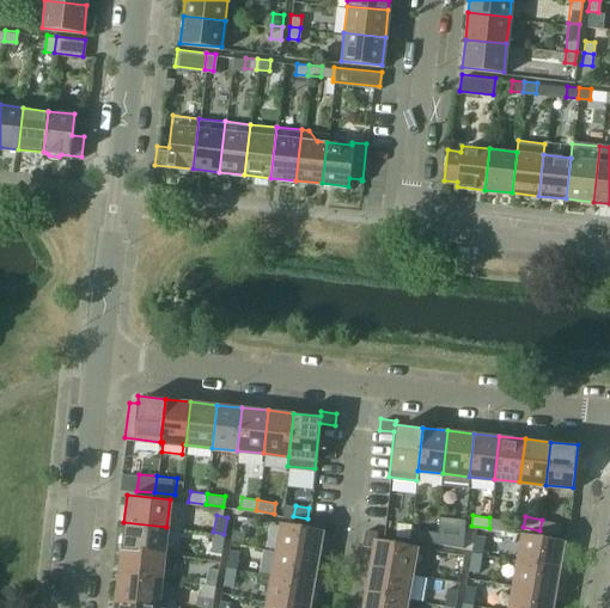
[(489,517),(489,528),(506,529),(507,519),(489,517)]
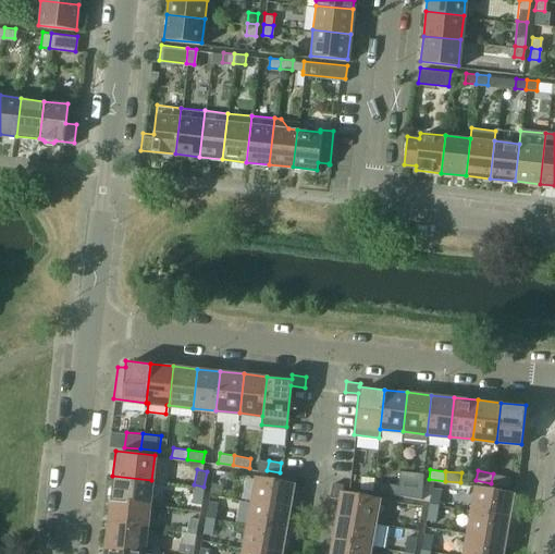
[(493,474),(491,483),(507,485),(508,476),(493,474)]
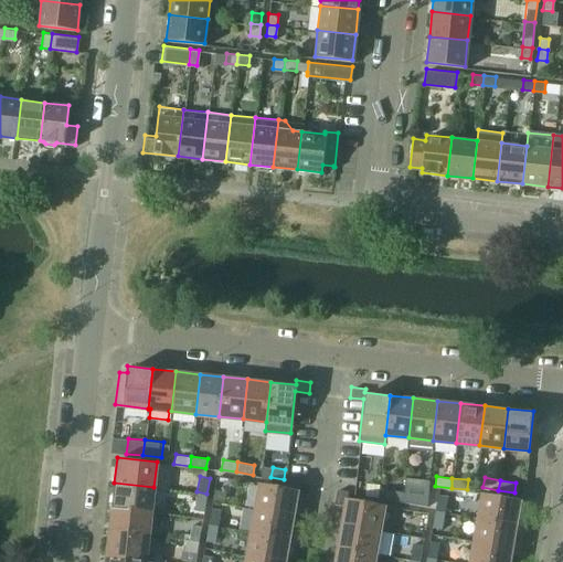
[(258,483),(254,507),(294,513),(296,496),(307,498),(309,484),(298,481),(297,489),(258,483)]
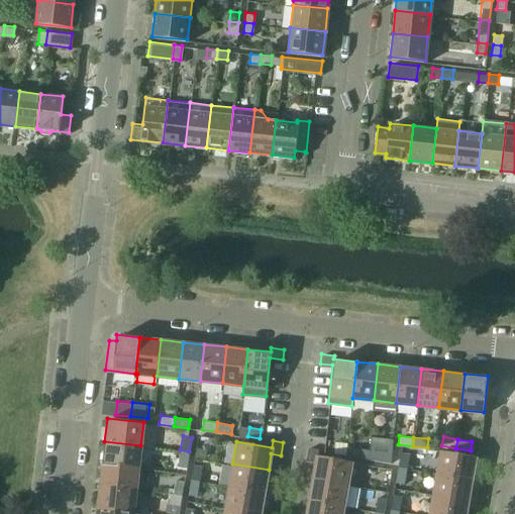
[(104,441),(102,463),(138,467),(140,445),(104,441)]
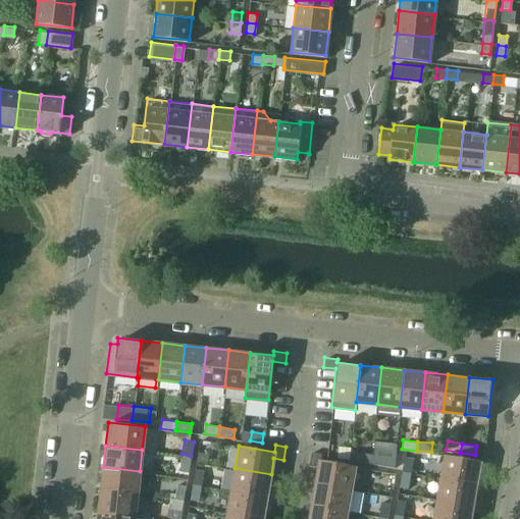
[(318,466),(315,482),(351,488),(355,465),(319,459),(320,453),(311,451),(308,464),(318,466)]
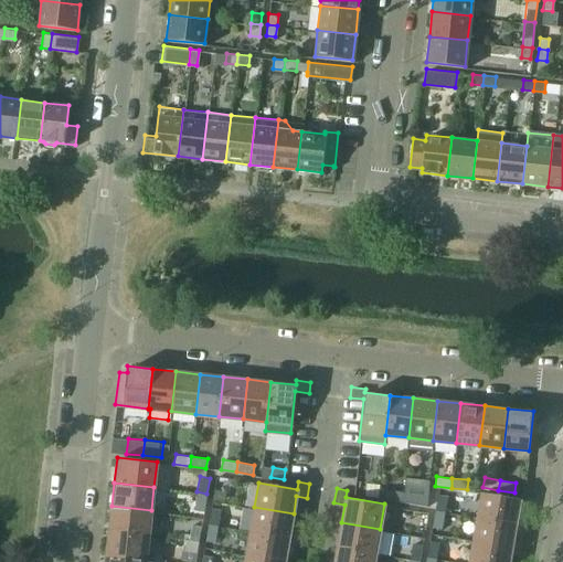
[(388,488),(385,498),(401,500),(403,491),(388,488)]
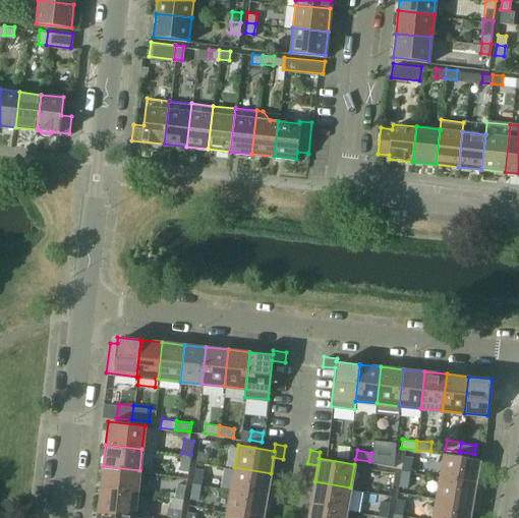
[(190,455),(181,453),(179,468),(188,470),(190,455)]
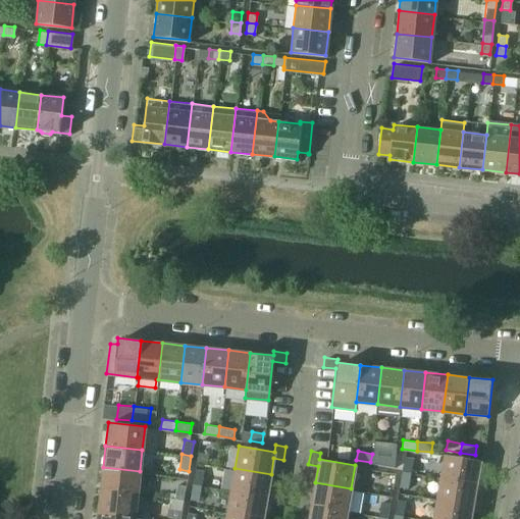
[(444,454),(440,477),(476,483),(480,461),(444,454)]
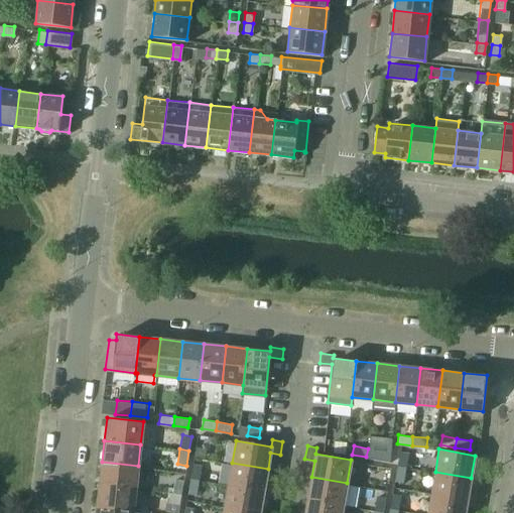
[(399,451),(396,465),(405,467),(408,452),(399,451)]
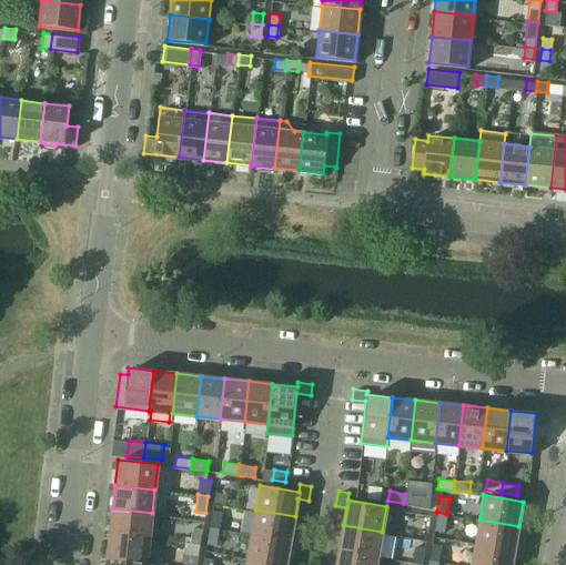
[(112,508),(110,533),(150,537),(152,513),(112,508)]
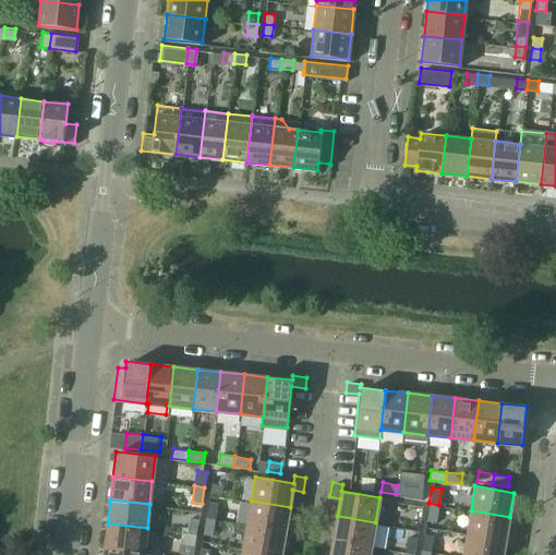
[(208,501),(205,517),(215,518),(218,503),(208,501)]
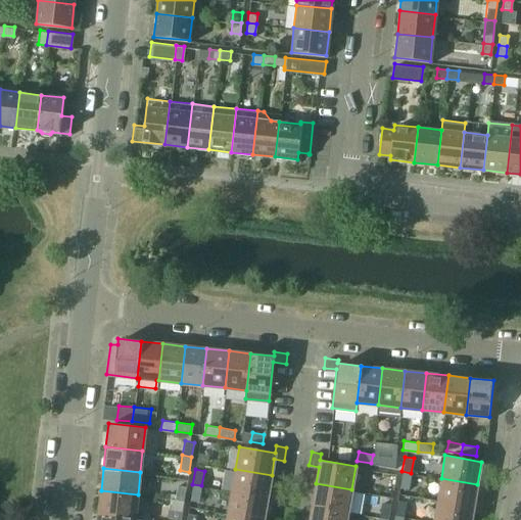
[(235,469),(232,490),(268,498),(272,475),(235,469)]
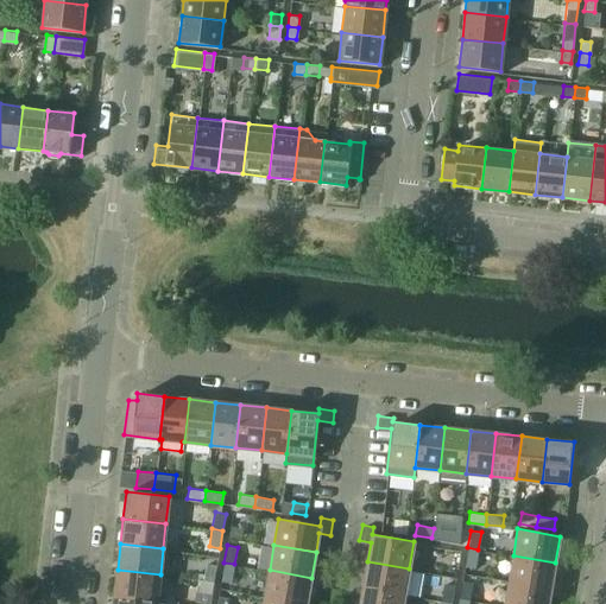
[(478,550),(467,547),(465,565),(475,566),(478,550)]
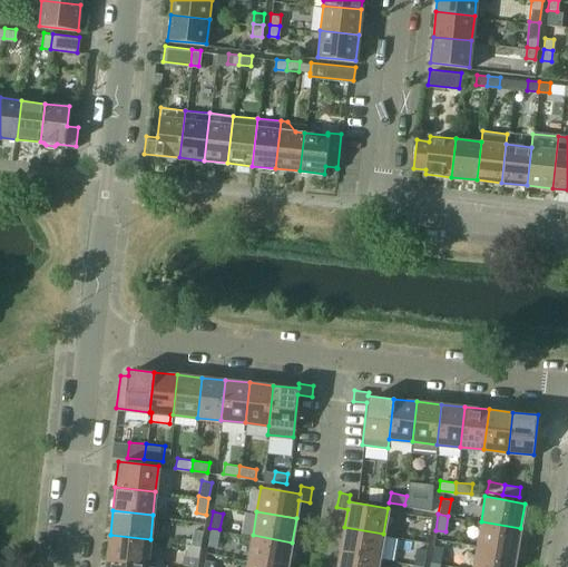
[(481,521),(477,545),(516,551),(520,528),(481,521)]
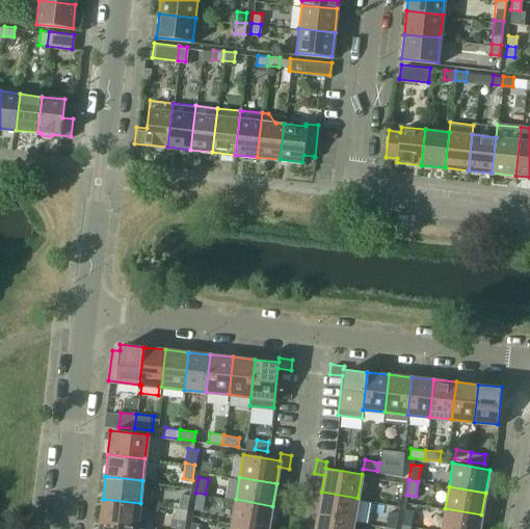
[(321,492),(317,513),(354,520),(358,498),(321,492)]
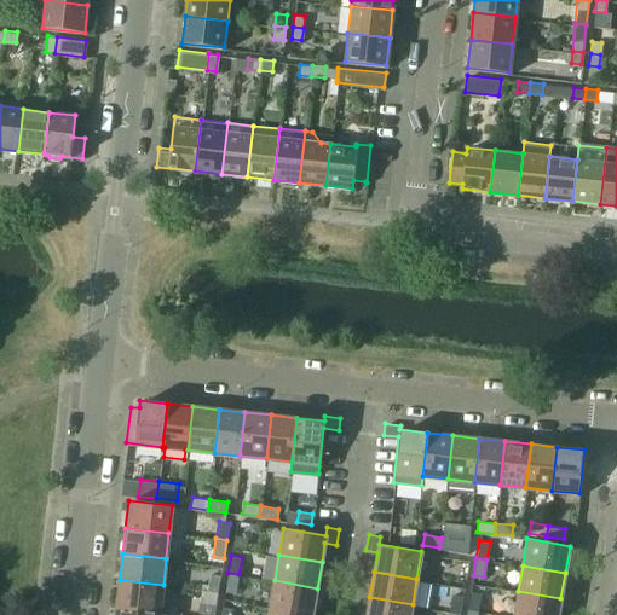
[(209,573),(207,590),(217,592),(220,574),(209,573)]
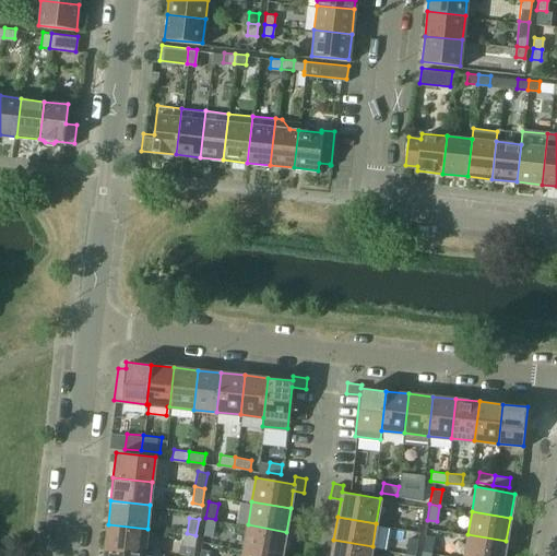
[(215,519),(205,518),(203,533),(213,535),(215,519)]
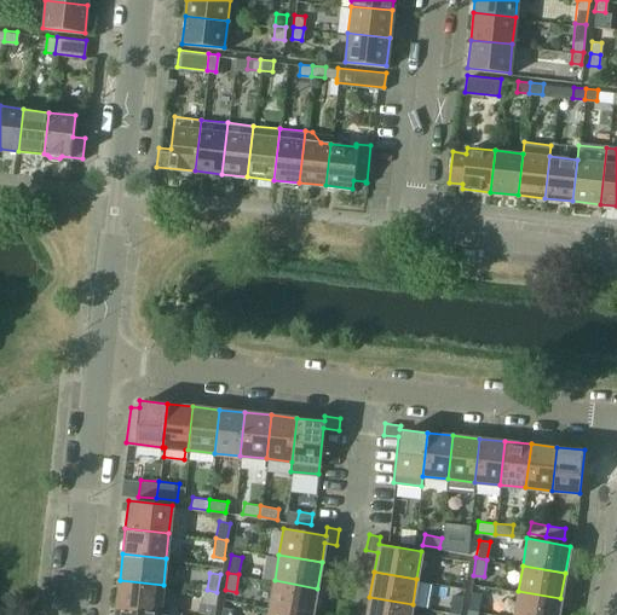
[(120,580),(116,605),(160,610),(163,585),(120,580)]
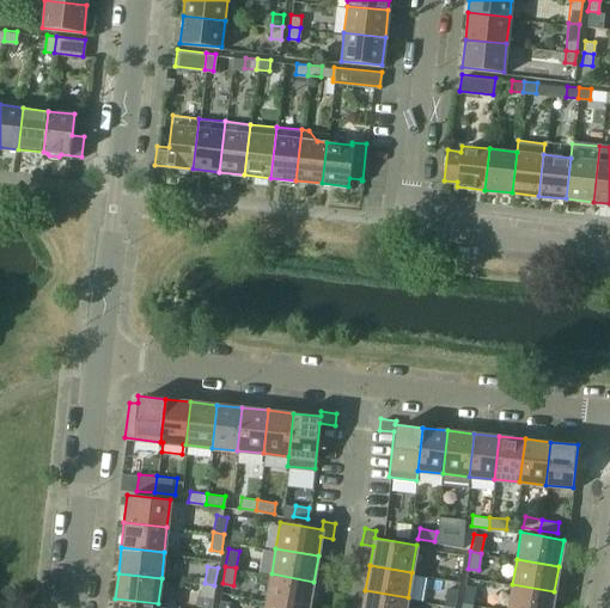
[(272,573),(267,600),(309,607),(313,582),(272,573)]
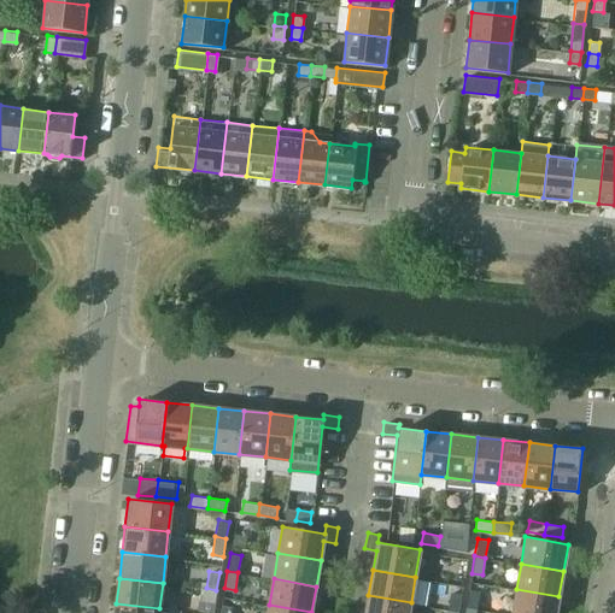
[(216,590),(206,588),(201,587),(198,608),(212,611),(216,590)]
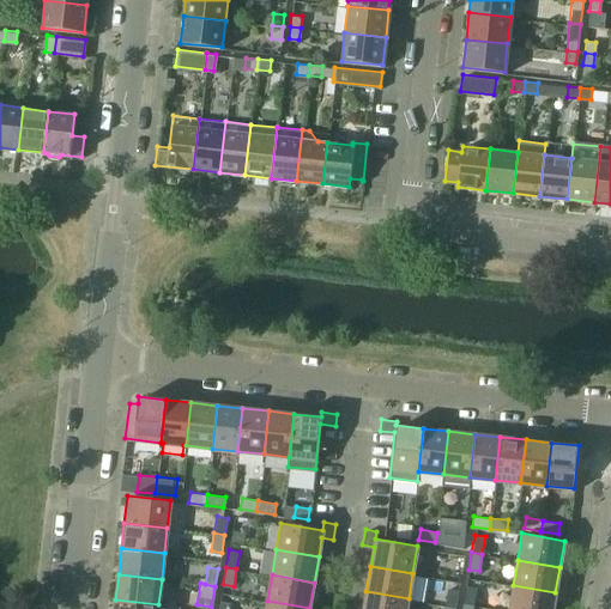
[(465,585),(463,603),(473,604),(476,588),(465,585)]
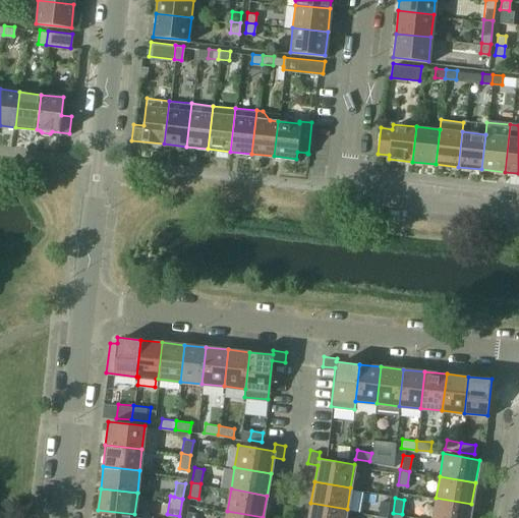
[(436,498),(431,517),(468,517),(471,504),(436,498)]
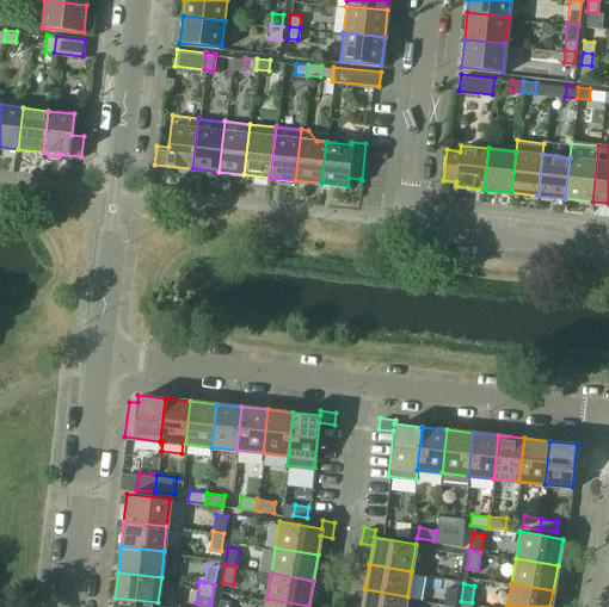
[(446,586),(442,604),(453,605),(456,588),(446,586)]
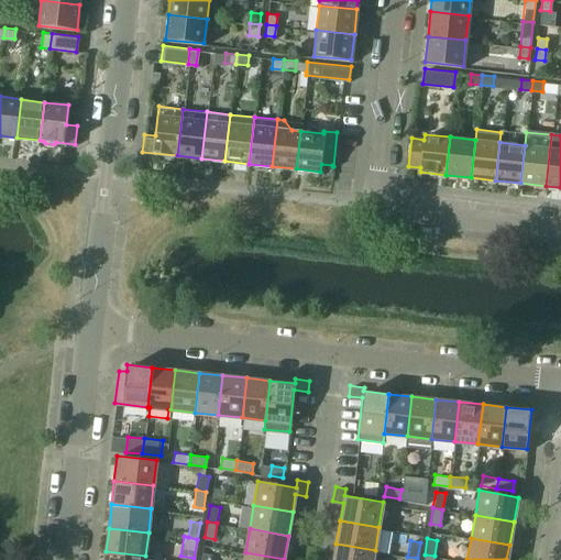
[(336,544),(332,559),(373,559),(375,550),(336,544)]
